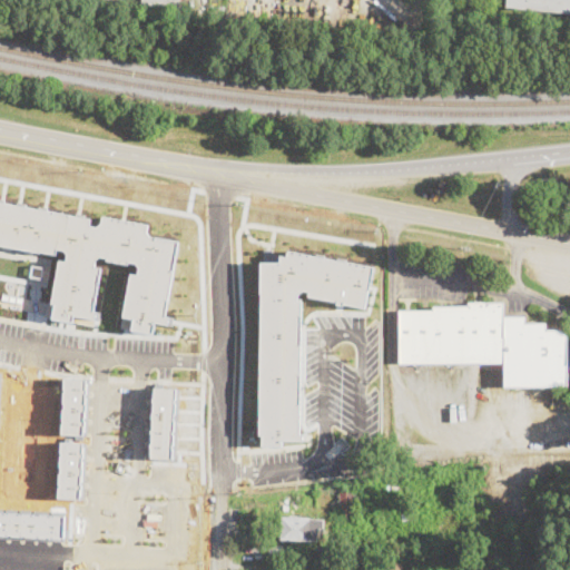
[(569,0),(569,13),(507,8),(507,0),(569,0)]
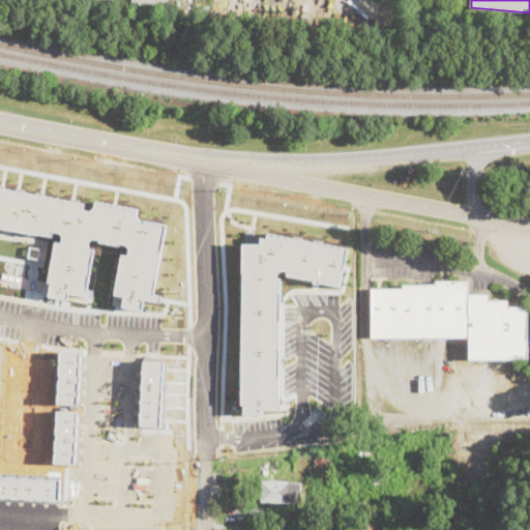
[(112,302),(142,308),(144,298),(155,300),(156,294),(153,293),(167,223),(139,219),(135,215),(138,208),(95,200),(94,207),(89,210),(83,208),(85,202),(0,186),(0,227),(52,236),(53,230),(59,232),(62,236),(62,243),(55,241),(48,281),(51,282),(48,294),(67,298),(68,292),(87,296),(89,289),(86,288),(93,248),(87,247),(88,239),(92,237),(99,238),(98,241),(119,245),(120,241),(125,243),(129,248),(128,255),(120,253),(112,302)]
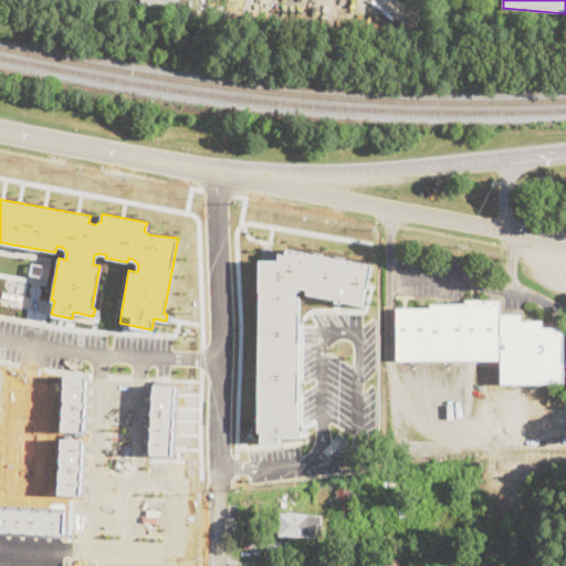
[(370,263),(363,305),(305,294),(306,289),(301,287),(295,291),(294,296),(299,296),(296,429),(301,429),(301,437),(280,437),(281,442),(260,441),(260,430),(257,430),(258,260),(278,260),(278,252),(284,254),(285,248),(370,263)]
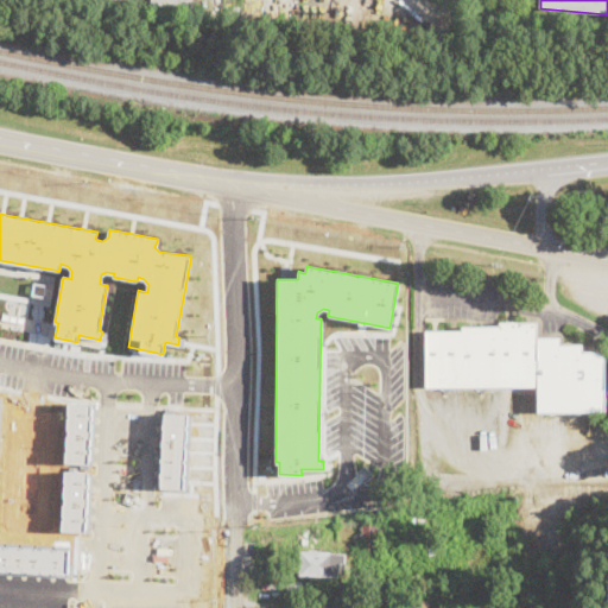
[(537,323),(537,339),(559,339),(559,346),(582,346),(582,354),(605,353),(605,412),(539,413),(539,386),(426,388),(426,331),(462,331),(462,328),(500,327),(500,323),(537,323)]
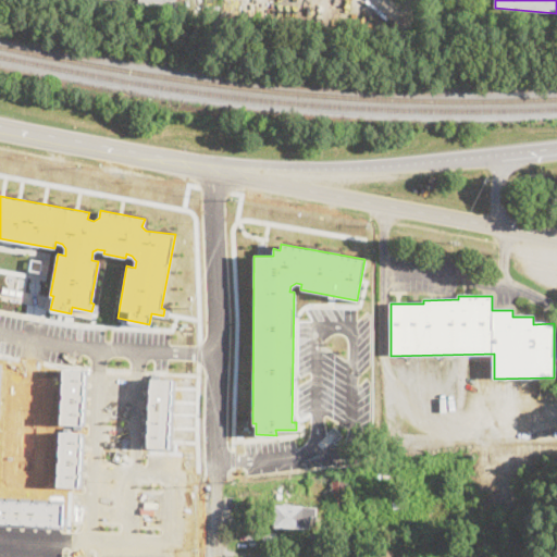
[(60,368),(58,423),(85,424),(89,369),(60,368)]
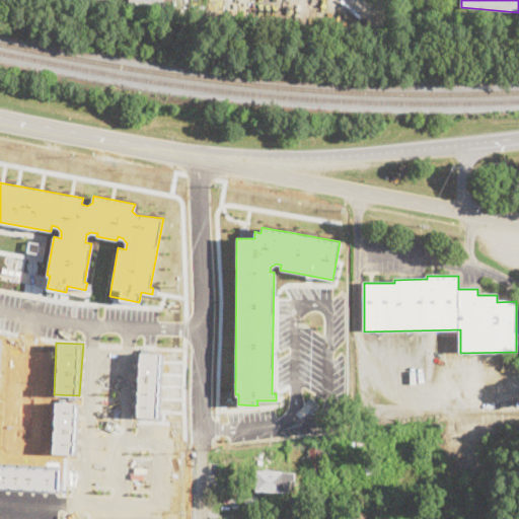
[(137,350),(134,415),(159,417),(163,352),(137,350)]
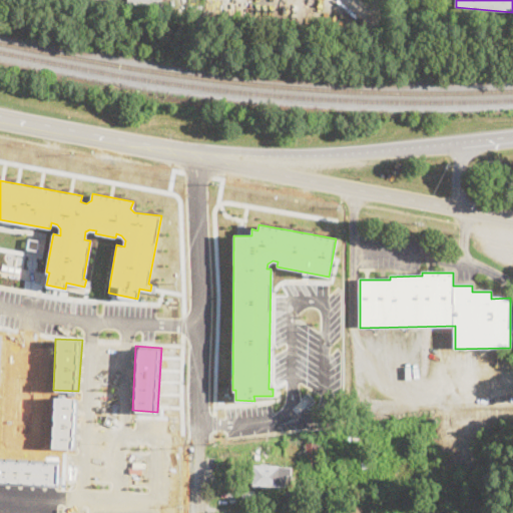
[(52,397),(49,447),(74,448),(77,398),(52,397)]
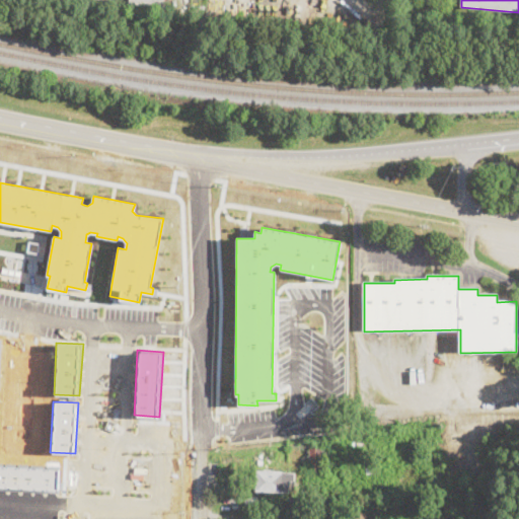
[(328,469),(309,468),(309,448),(328,448),(328,469)]
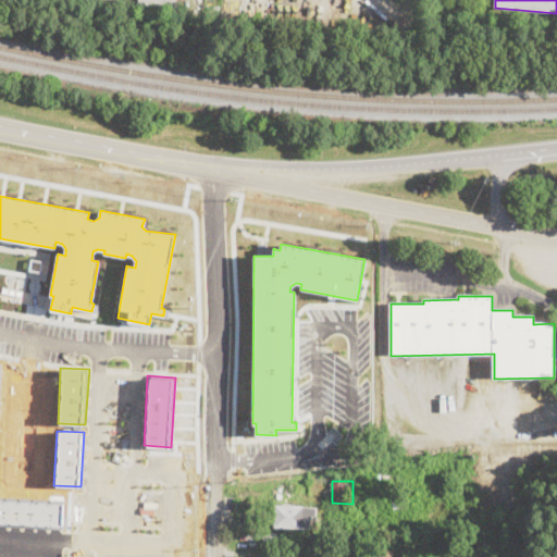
[(0,502),(0,524),(72,528),(73,505),(0,502)]
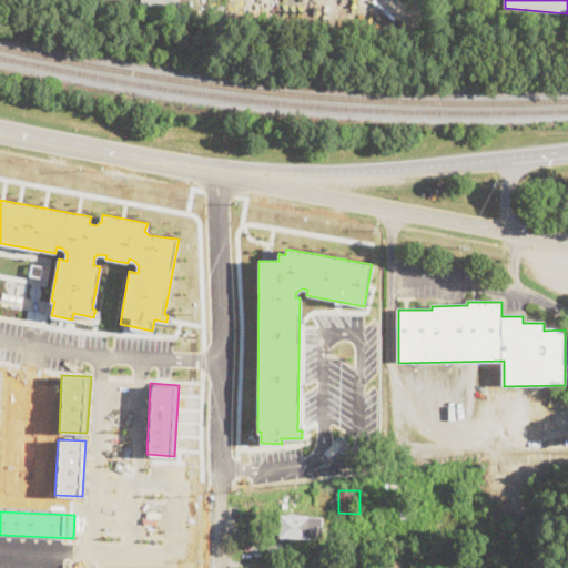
[(323,518),(322,527),(317,527),(316,539),(280,537),(281,516),(323,518)]
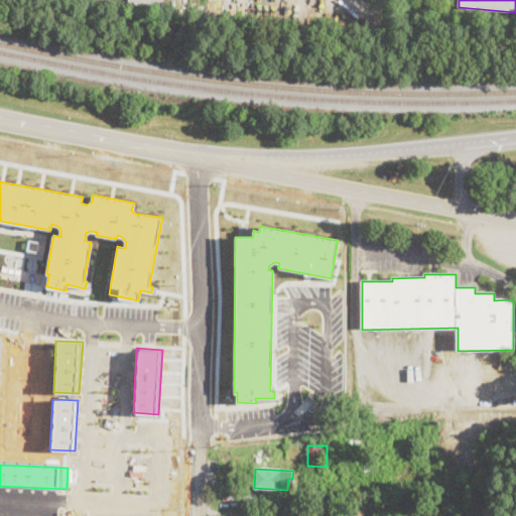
[(256,504),(243,505),(243,494),(255,493),(256,504)]
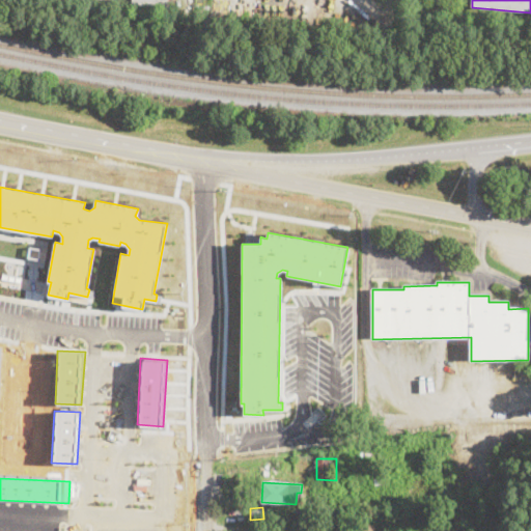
[(302,509),(302,511),(306,511),(306,516),(302,516),(302,523),(296,523),(296,509),(302,509)]
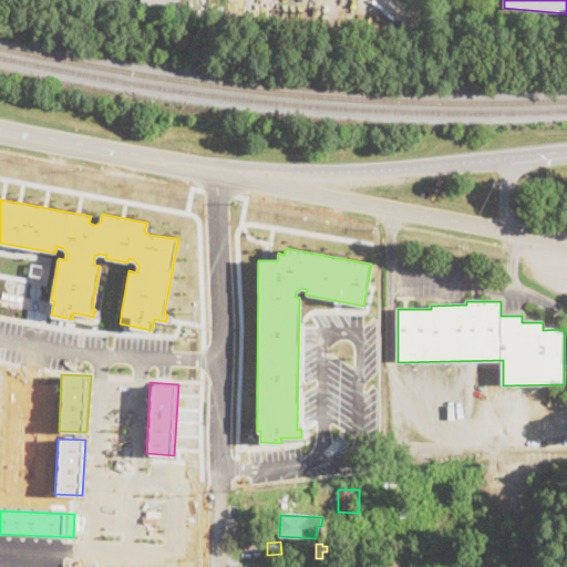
[(395,566),(384,566),(382,564),(392,554),(401,562),(395,566)]
